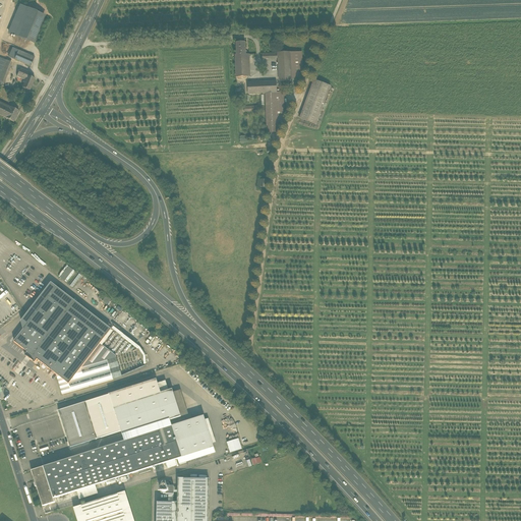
[(8,33),(15,36),(27,8),(20,4),(8,33)]
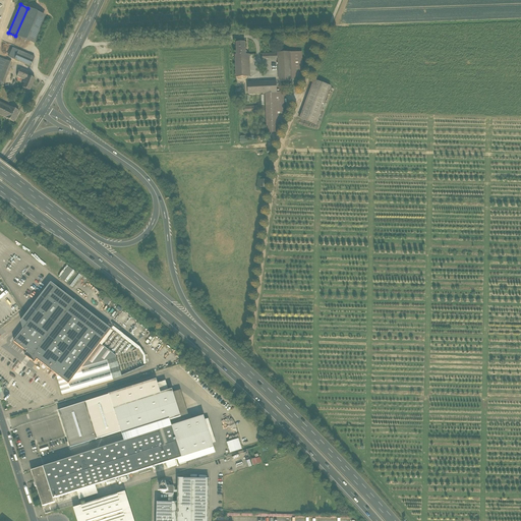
[(42,14),(27,8),(15,36),(30,42),(42,14)]
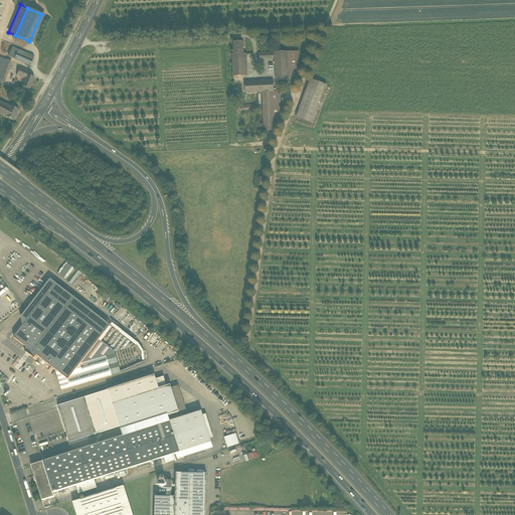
[(45,16),(41,14),(29,41),(33,43),(45,16)]
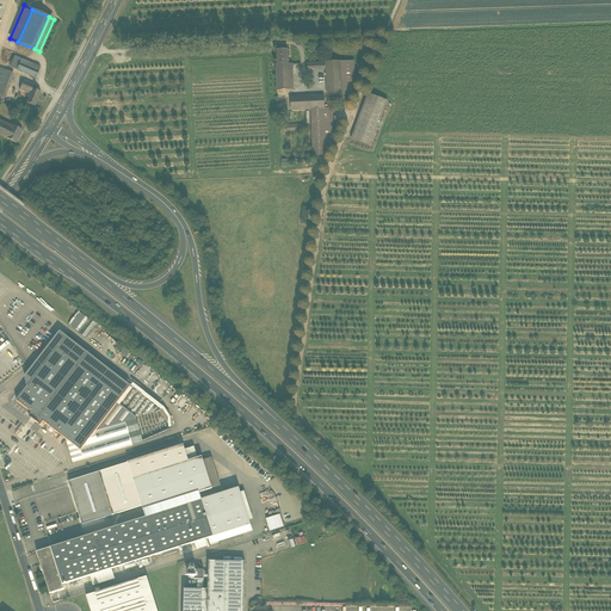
[(277,61),(277,65),(290,65),(290,60),(289,60),(288,50),(278,51),(278,61),(277,61)]
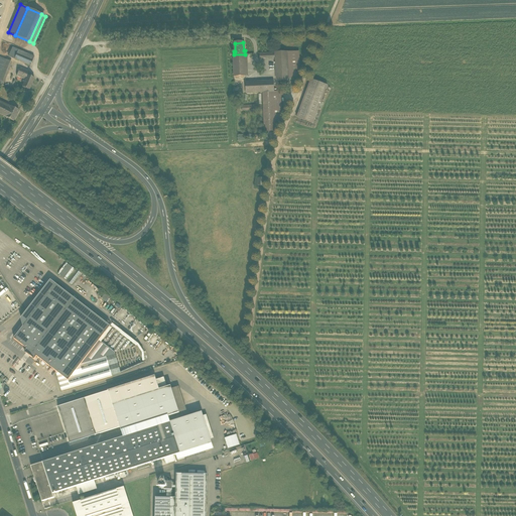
[(8,57),(30,67),(34,57),(12,47),(8,57)]
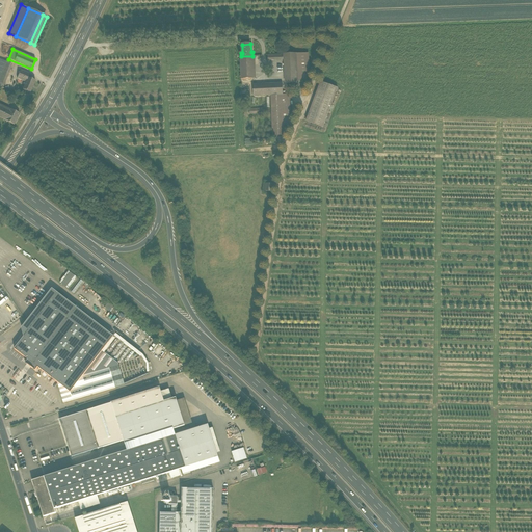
[(286,60),(287,84),(301,83),(310,82),(308,52),(300,53),(268,54),(269,61),(286,60)]
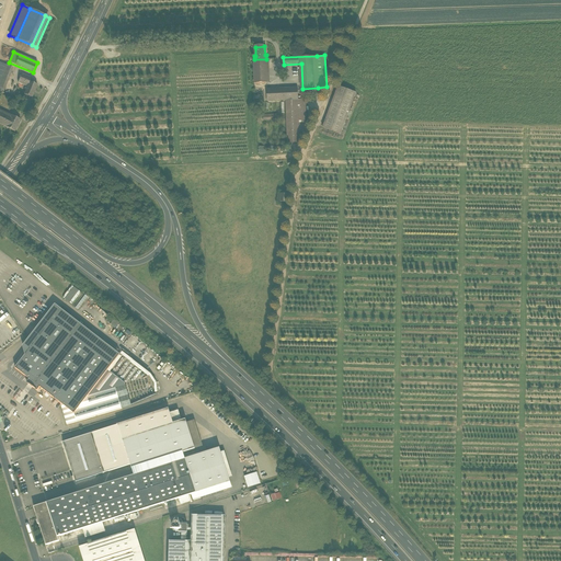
[(254,59),(255,83),(267,83),(266,59),(254,59)]
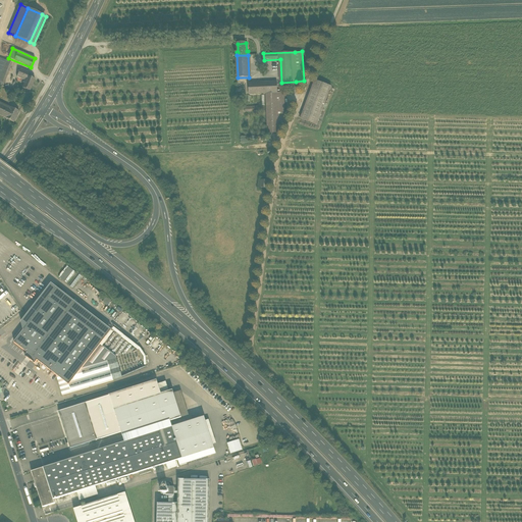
[(0,58),(0,84),(1,85),(10,62),(0,58)]
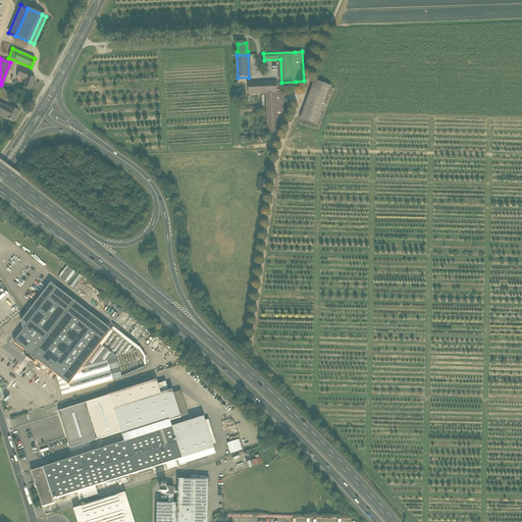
[(10,62),(1,85),(3,86),(12,63),(10,62)]
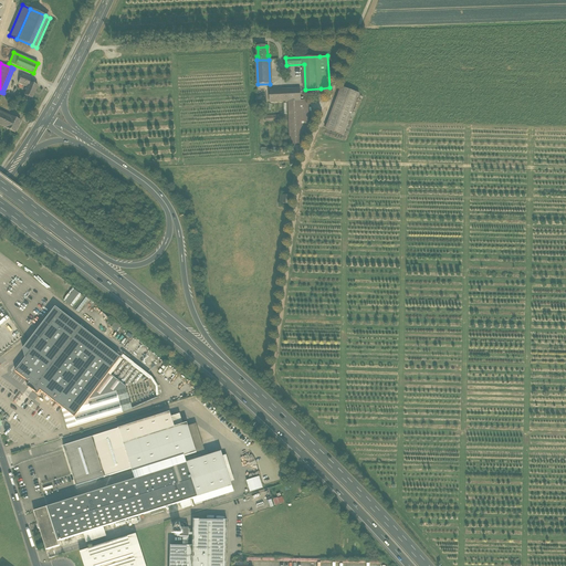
[(18,84),(28,87),(30,83),(31,80),(22,75),(18,84)]
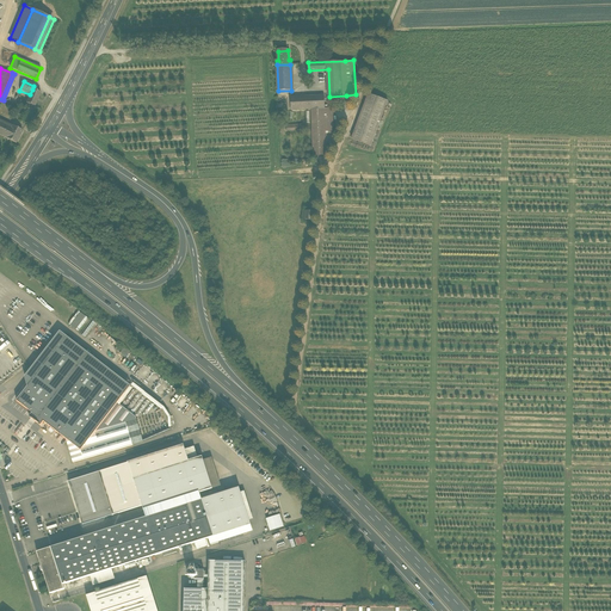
[(41,93),(32,90),(30,94),(26,104),(35,107),(41,93)]
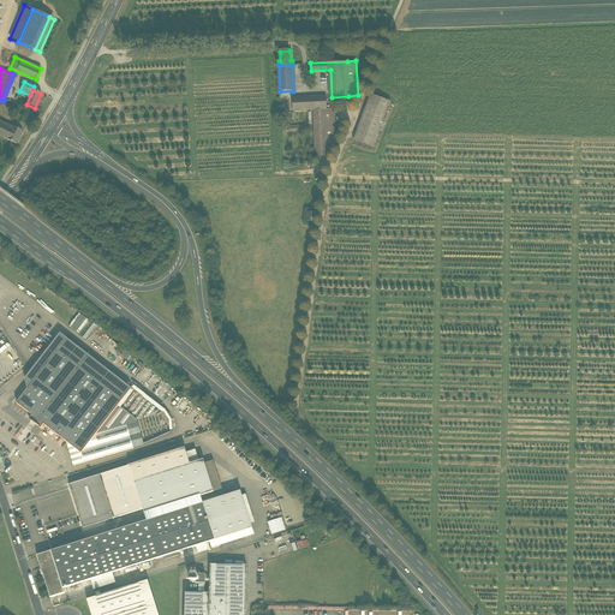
[(353,139),(372,147),(390,102),(370,95),(353,139)]
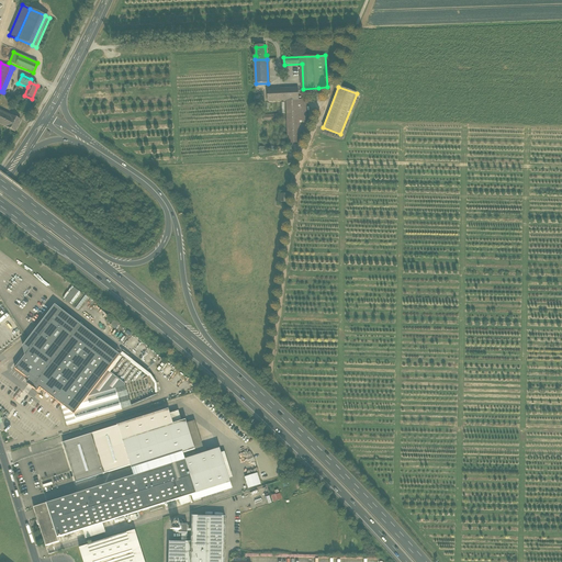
[(269,101),(287,101),(300,101),(300,100),(299,88),(284,89),(284,90),(269,91),(269,101)]
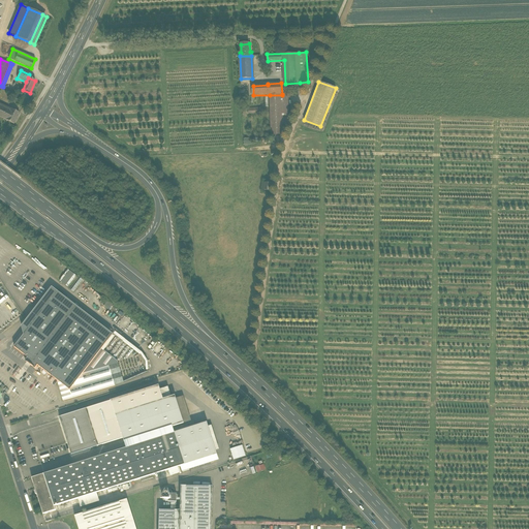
[(282,126),(282,95),(270,95),(271,136),(283,136),(282,126)]
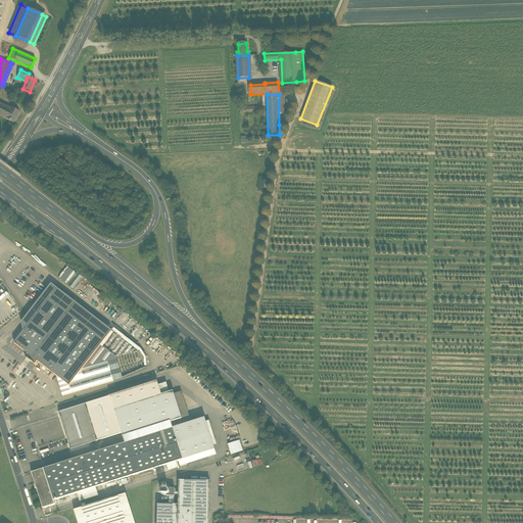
[(9,110),(3,107),(0,112),(0,114),(5,117),(9,110)]
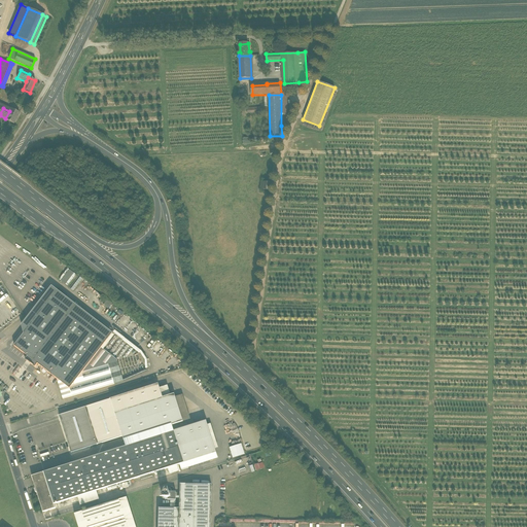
[(5,118),(14,124),(20,113),(11,108),(9,111),(5,118)]
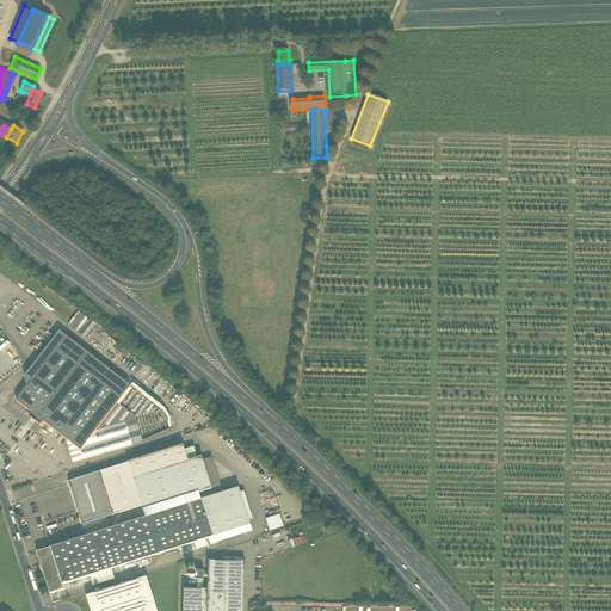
[(71,326),(80,313),(79,312),(68,325),(71,326)]
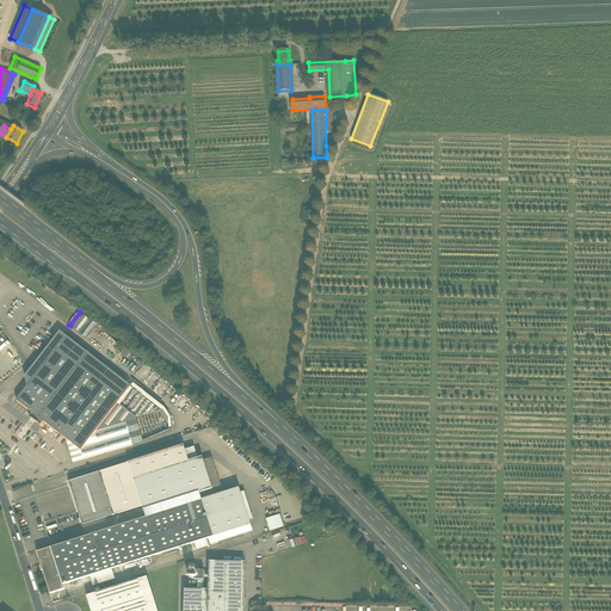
[(86,318),(80,313),(71,326),(75,329),(86,318)]
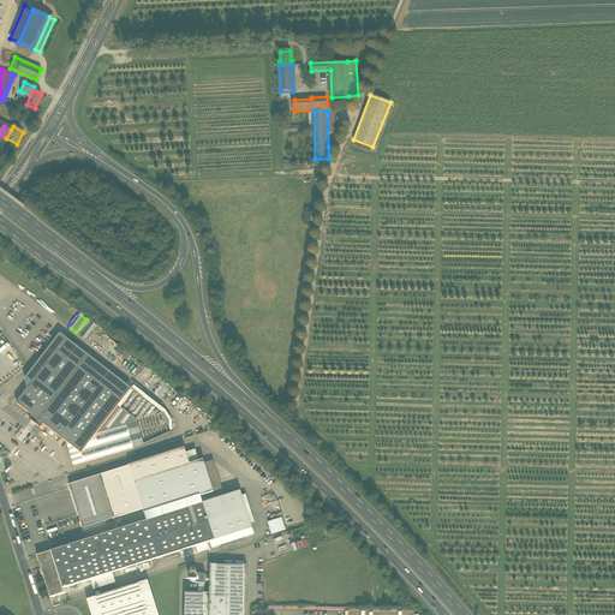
[(89,321),(87,320),(76,332),(78,334),(89,321)]
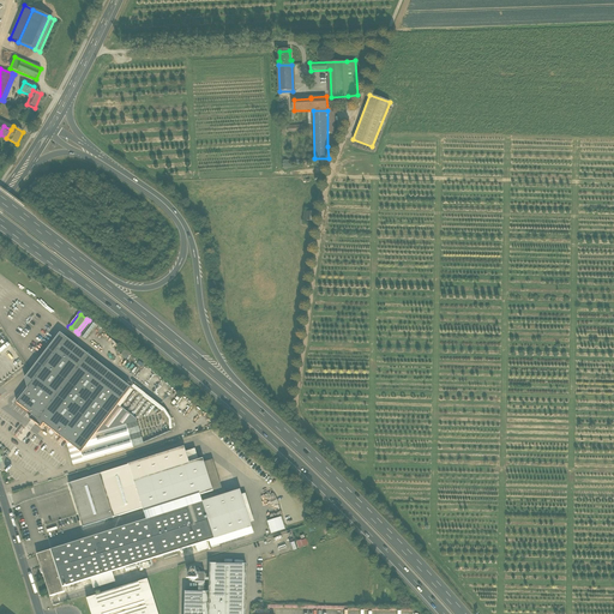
[(94,323),(83,337),(85,339),(96,325),(94,323)]
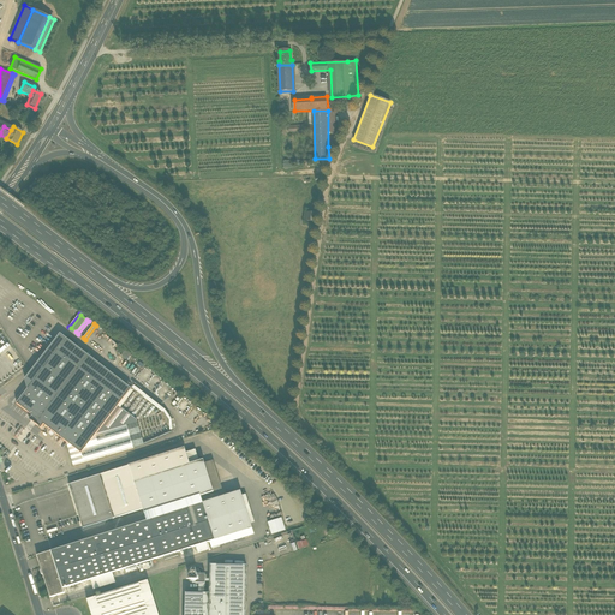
[(61,346),(125,396),(131,389),(131,388),(60,334),(24,380),(28,389),(61,346)]
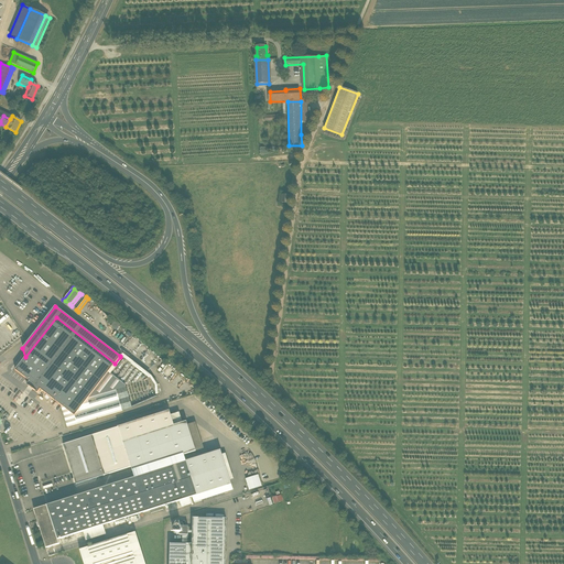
[(40,390),(61,405),(74,416),(88,398),(108,372),(115,364),(56,317),(25,357),(15,370),(30,381),(40,390)]
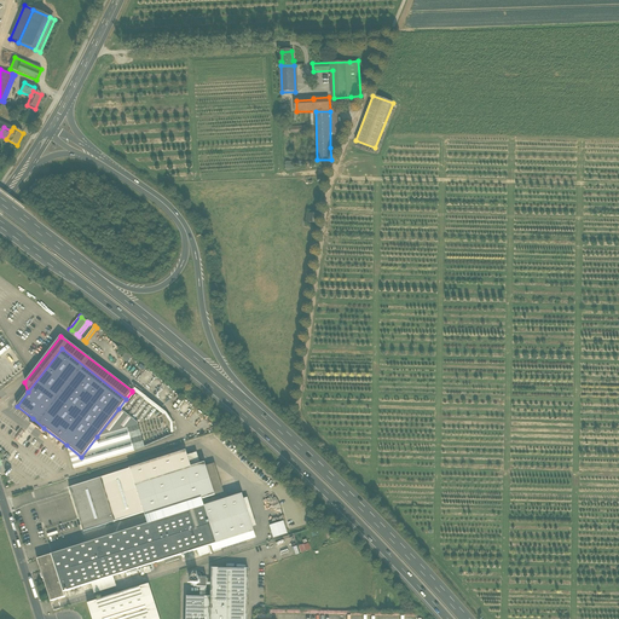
[(132,356),(126,352),(125,353),(122,358),(128,362),(132,356)]
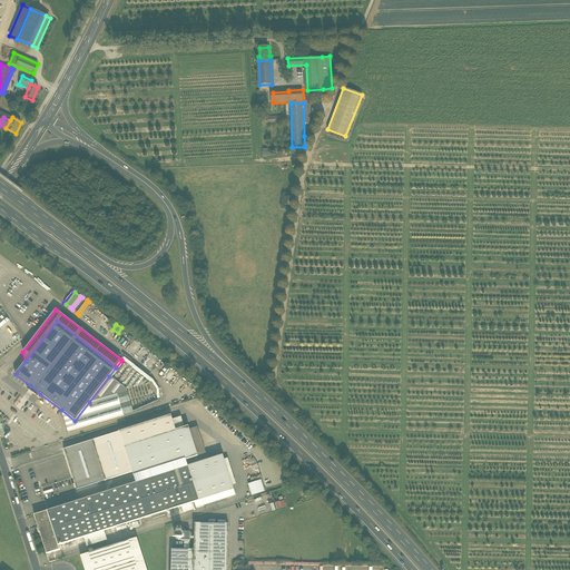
[(123,360),(134,369),(135,366),(125,357),(123,360)]
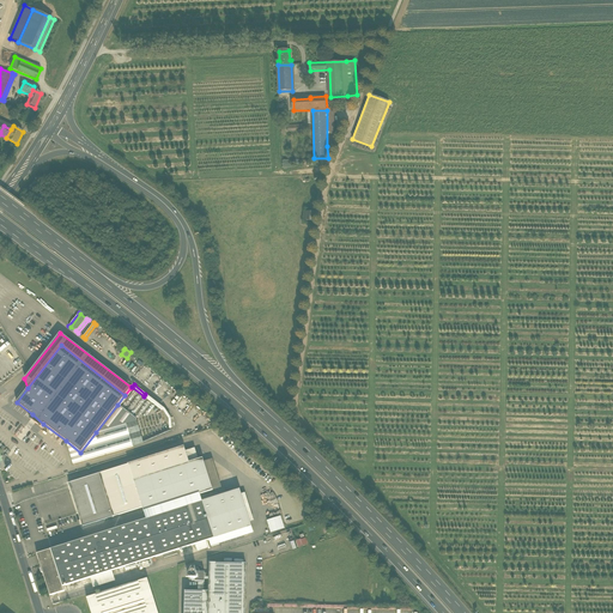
[(117,405),(121,406),(133,390),(131,388),(125,395),(117,405)]
